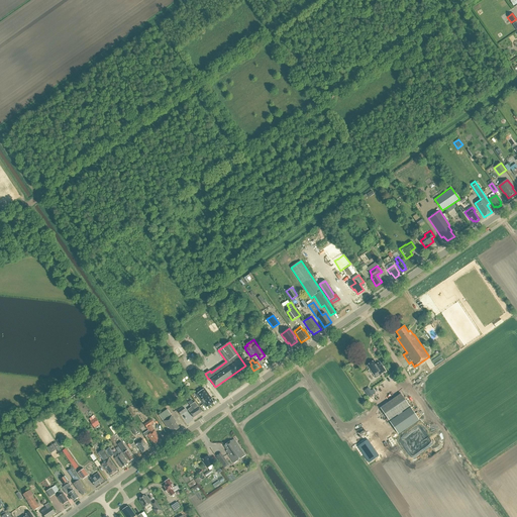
[(378,366),(375,360),(367,366),(370,370),(369,371),(371,375),(372,374),(374,376),(378,373),(380,376),(386,372),(381,365),(380,366),(378,366)]
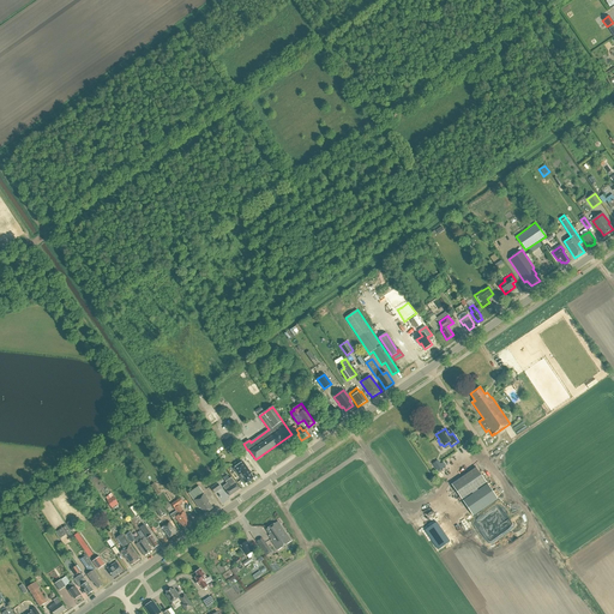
[(251,474),(251,473),(244,462),(234,469),(241,480),(242,480),(246,485),(254,479),(251,474)]
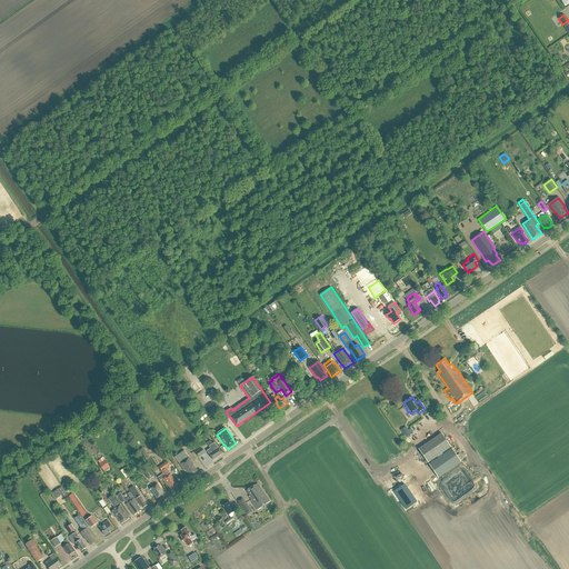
[(441,433),(418,449),(438,478),(461,462),(441,433)]
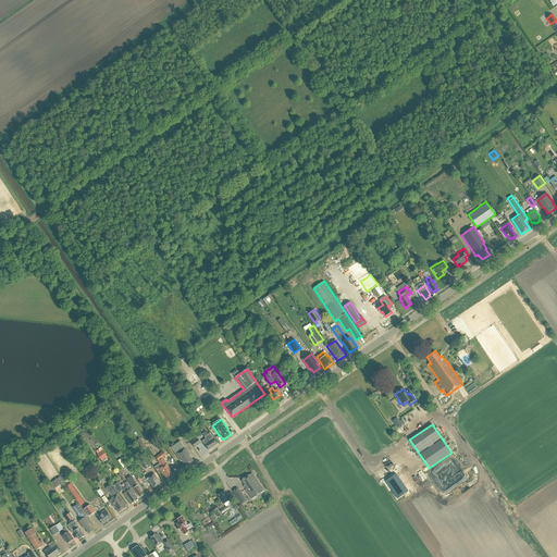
[(218,444),(210,433),(205,437),(206,438),(202,442),(209,450),(218,444)]
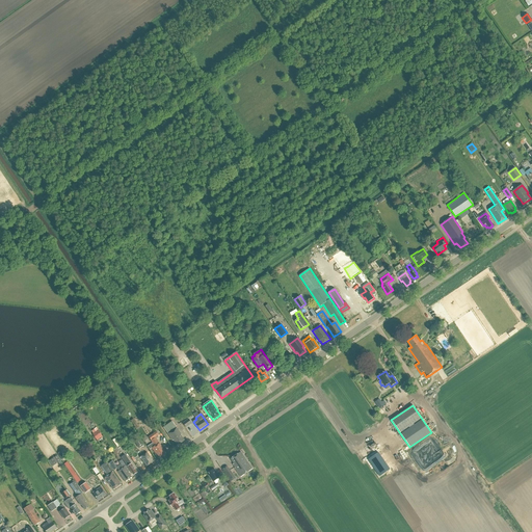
[(188,419),(183,423),(186,428),(191,424),(188,419)]
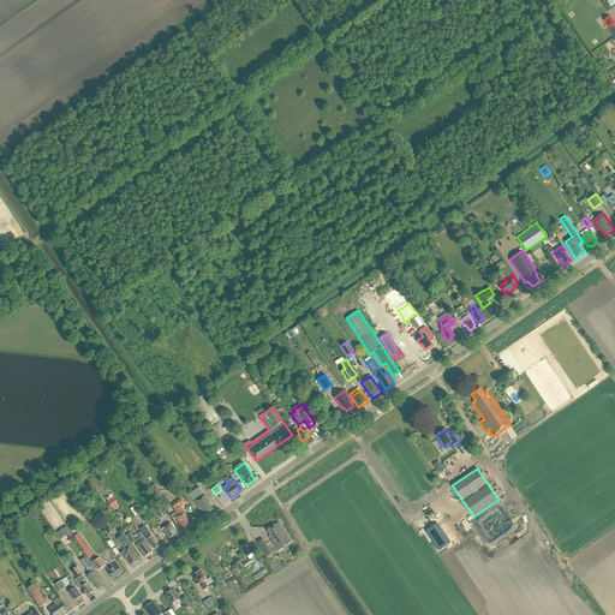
[(206,515),(214,509),(213,509),(209,503),(210,502),(204,494),(199,487),(189,494),(199,509),(201,509),(206,515)]
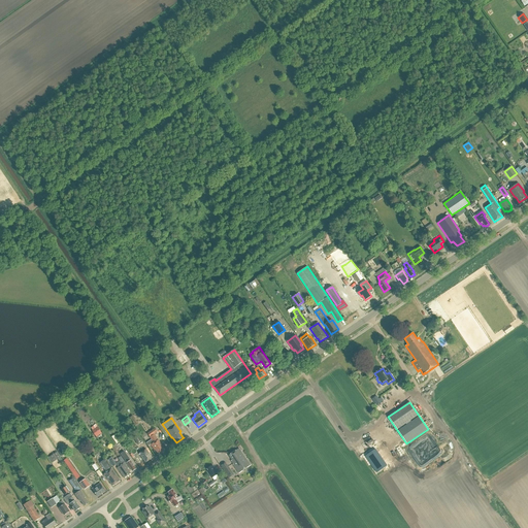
[(156,437),(157,436),(155,433),(159,431),(156,427),(149,433),(152,436),(150,437),(152,439),(146,443),(149,447),(151,444),(155,450),(159,454),(165,450),(156,437)]
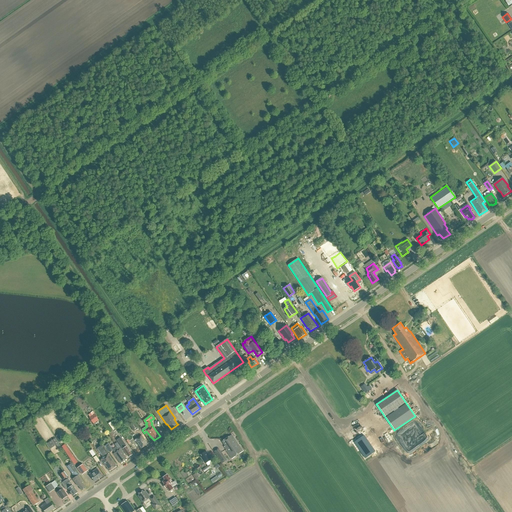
[(128,423),(133,431),(138,428),(133,420),(128,423)]
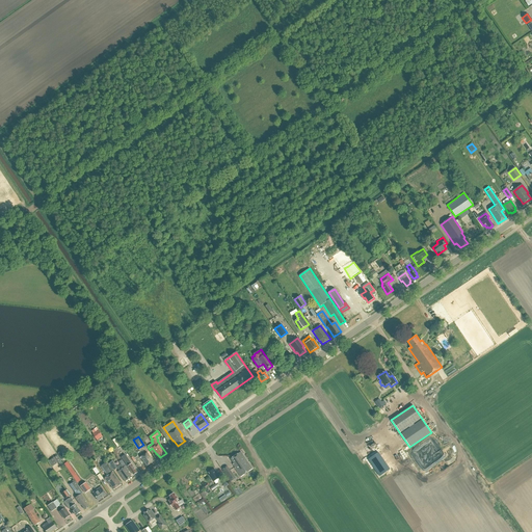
[(231,459),(234,463),(233,464),(235,468),(241,477),(253,470),(241,452),(231,459)]
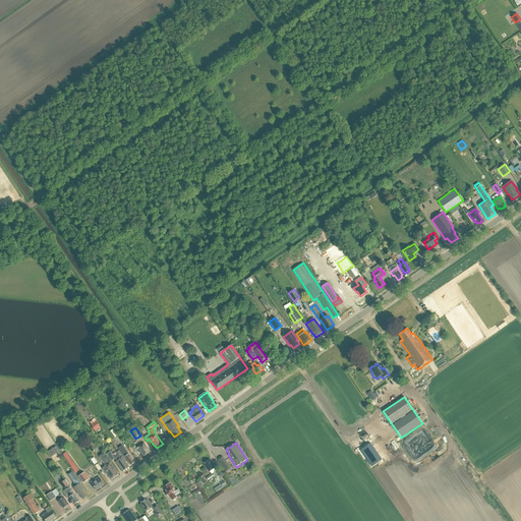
[(137,448),(143,457),(151,452),(145,444),(137,448)]
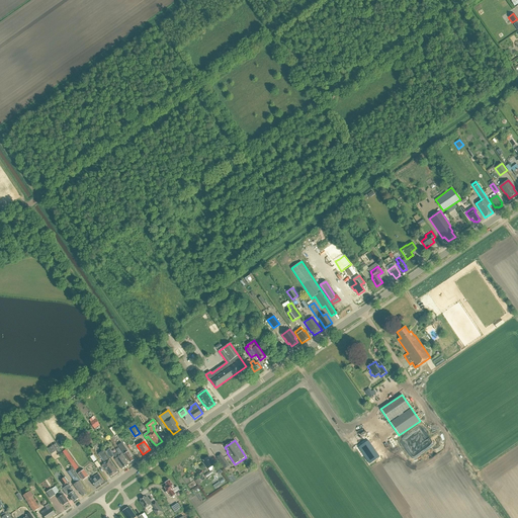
[(124,454),(130,462),(134,460),(127,451),(127,452),(125,450),(126,449),(121,443),(118,445),(122,451),(124,454)]
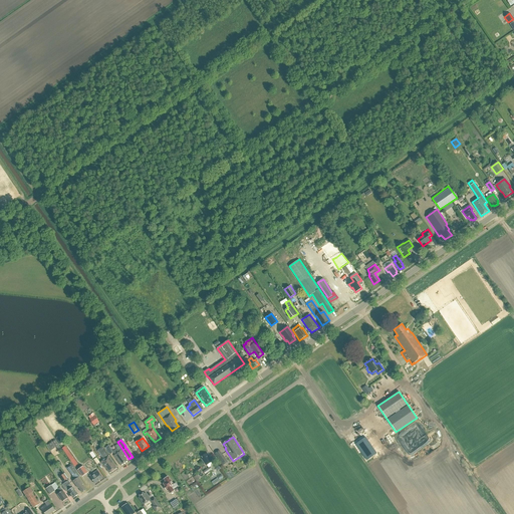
[(55,441),(46,447),(50,452),(59,446),(55,441)]
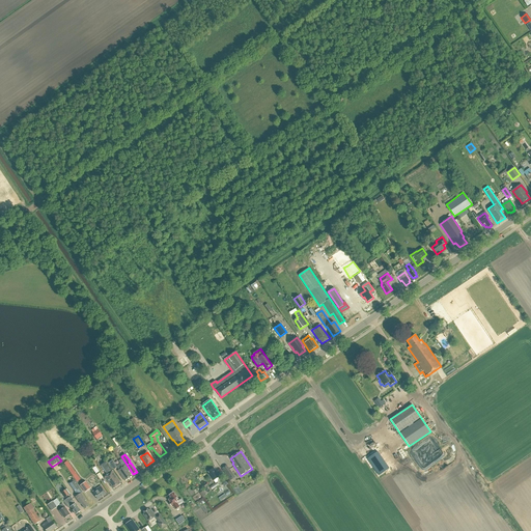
[(110,483),(113,488),(120,484),(119,482),(120,482),(106,462),(102,465),(108,475),(105,477),(109,484),(110,483)]
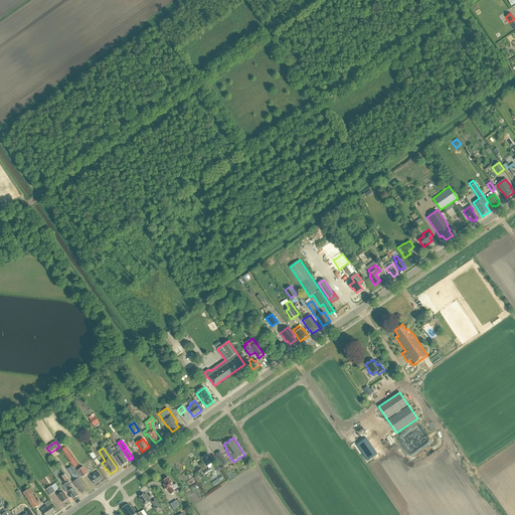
[(114,457),(121,467),(128,462),(125,458),(125,457),(122,452),(120,453),(114,457)]
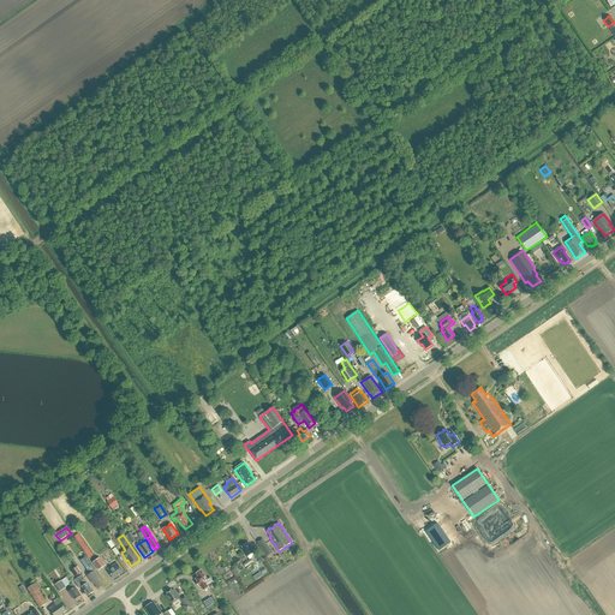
[(257,543),(266,556),(270,553),(262,539),(257,543)]
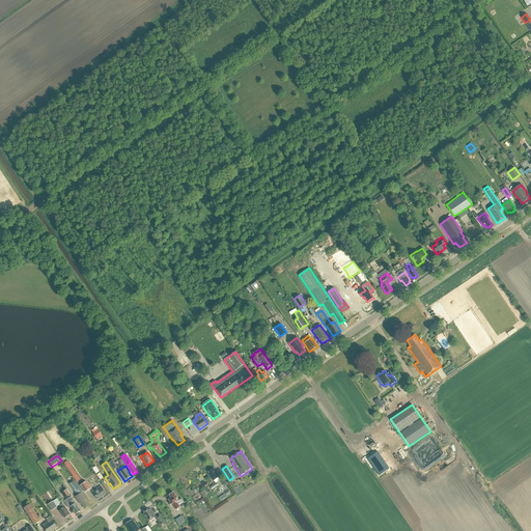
[(208,474),(213,481),(220,476),(215,470),(214,471),(213,469),(208,472),(210,473),(208,474)]
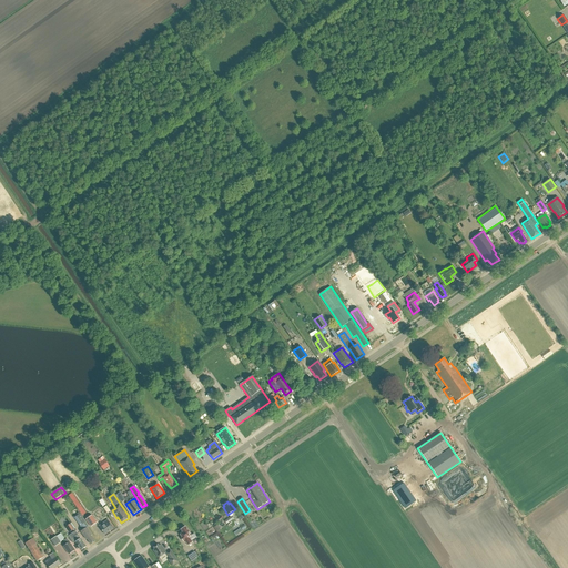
[(97,523),(92,516),(87,520),(91,527),(97,523)]
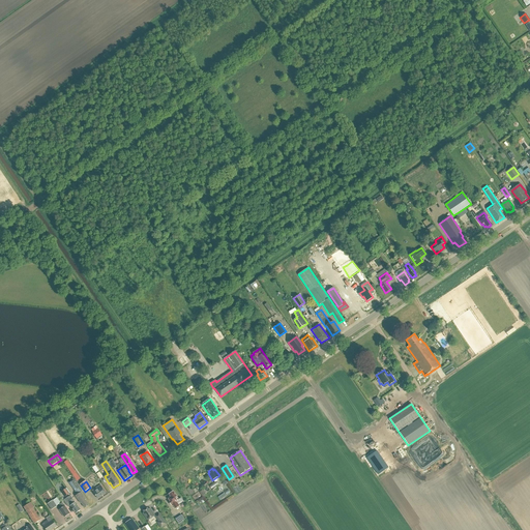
[(100,486),(92,491),(97,499),(106,493),(100,486)]
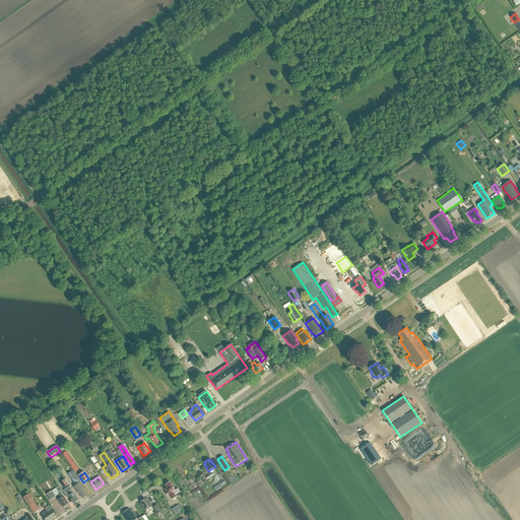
[(60,481),(64,488),(68,484),(65,478),(60,481)]
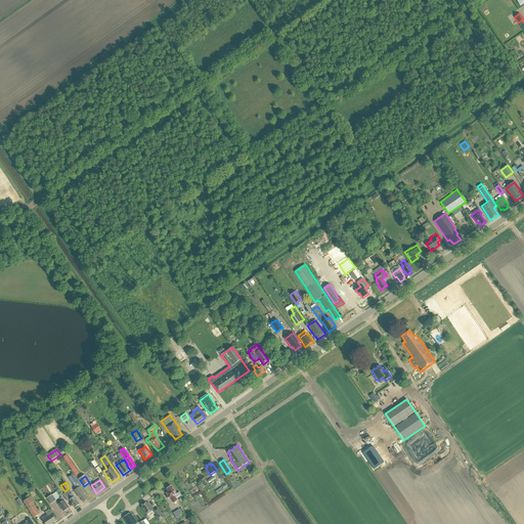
[(169,499),(170,498),(173,504),(177,500),(174,495),(177,494),(171,486),(167,489),(169,491),(166,493),(168,496),(167,496),(169,499)]
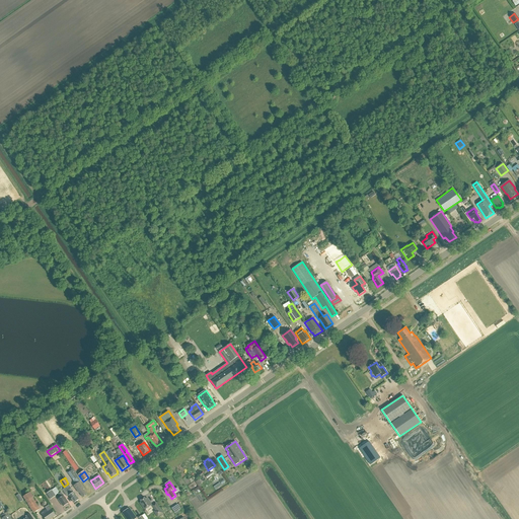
[(83,490),(84,489),(79,483),(74,486),(79,493),(83,497),(87,495),(83,490)]
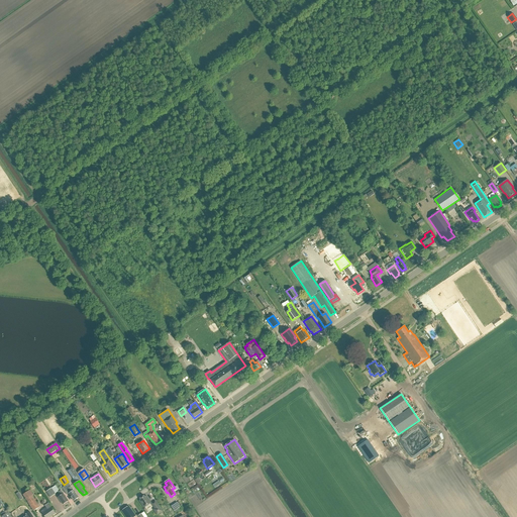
[(71,487),(68,489),(70,493),(69,494),(74,501),(74,500),(75,501),(77,499),(76,499),(78,498),(74,490),(73,491),(71,487)]
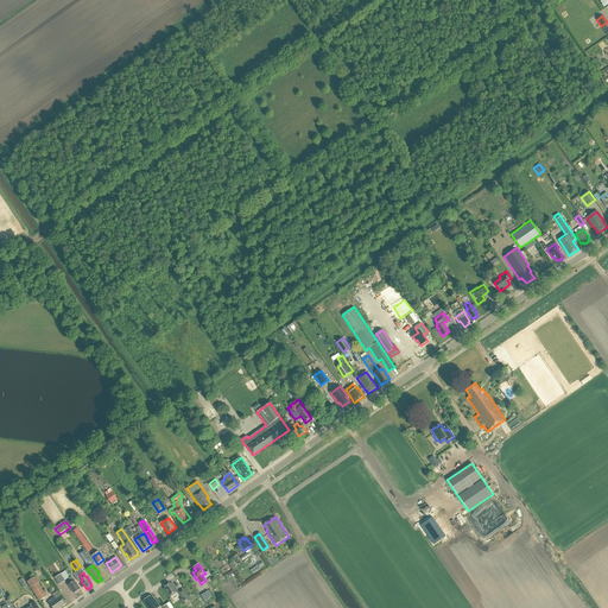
[(55,578),(59,586),(65,581),(61,574),(55,578)]
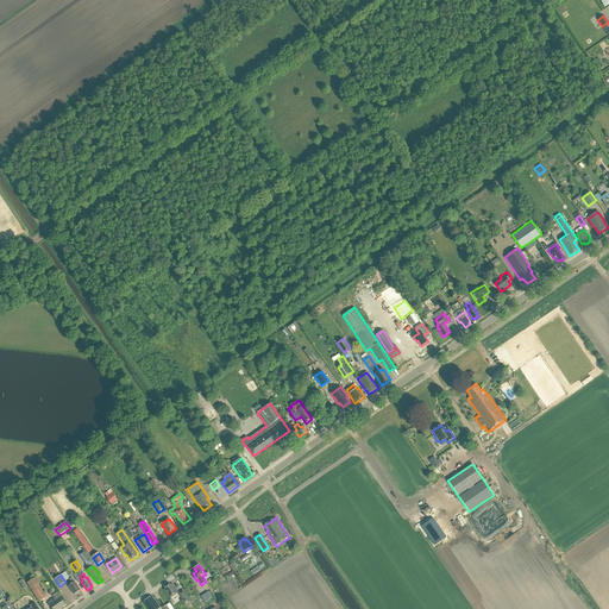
[(68,585),(74,595),(81,590),(75,582),(74,582),(71,577),(71,578),(70,576),(67,577),(69,579),(68,579),(71,584),(68,585)]
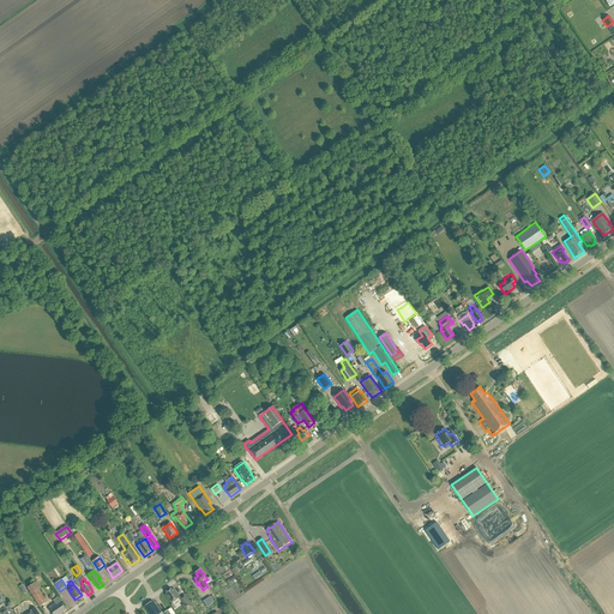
[(28,588),(41,607),(47,602),(38,589),(40,588),(36,583),(28,588)]
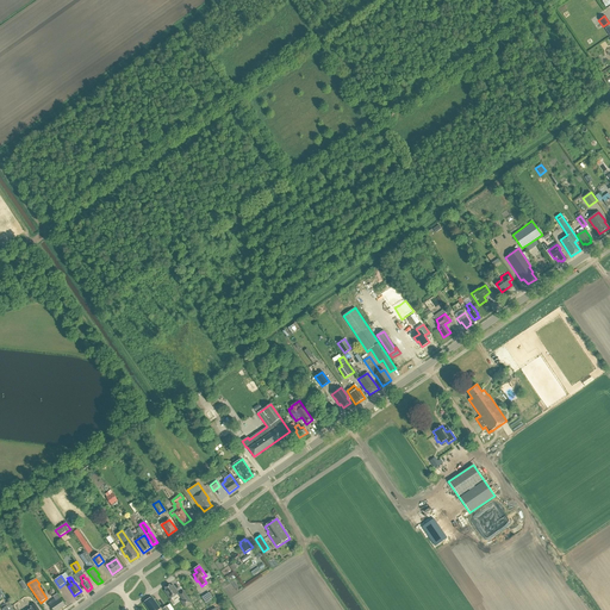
[(166,590),(165,591),(170,599),(178,595),(178,593),(173,585),(170,586),(169,585),(165,587),(166,590)]
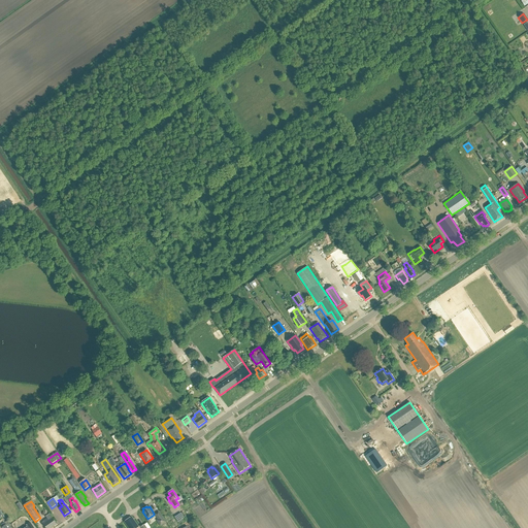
[(157,521),(161,526),(166,522),(159,512),(155,515),(158,520),(157,521)]
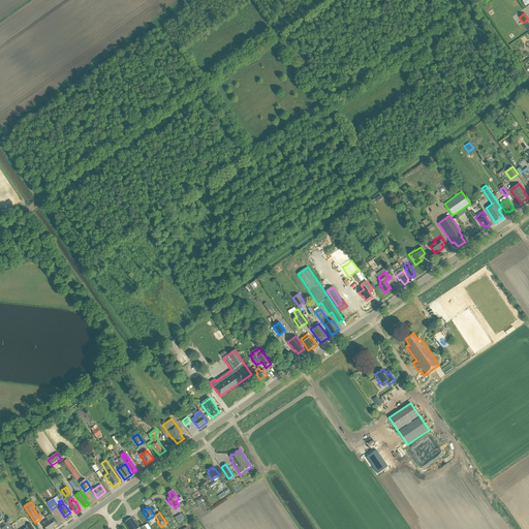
[(176,518),(179,523),(185,520),(181,514),(176,518)]
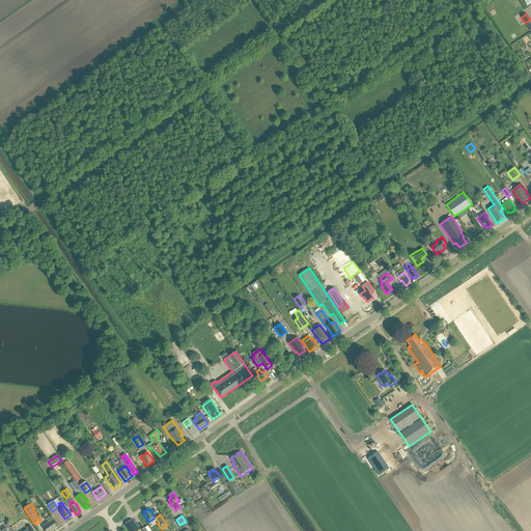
[(44,524),(45,525),(43,526),(46,530),(52,530),(57,528),(50,518),(47,520),(48,522),(44,524)]
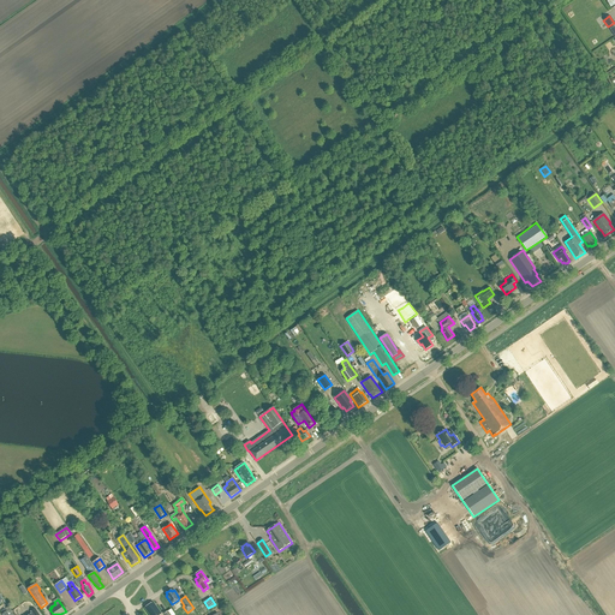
[(153,602),(145,608),(149,614),(159,614),(161,614),(153,602)]
